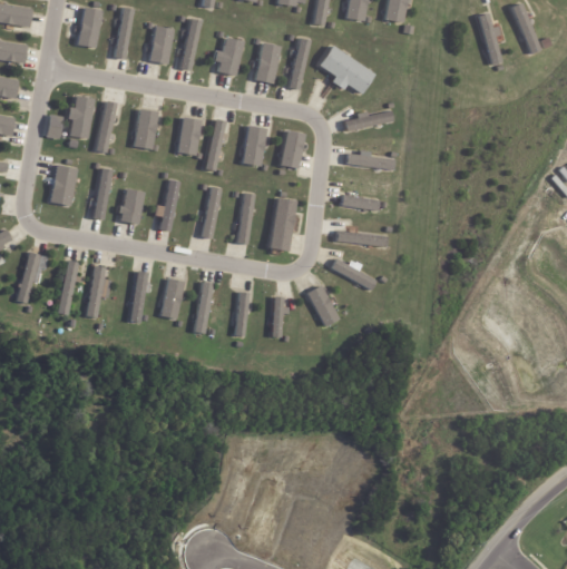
[(316,0),(315,25),(326,25),(328,0),(316,0)]
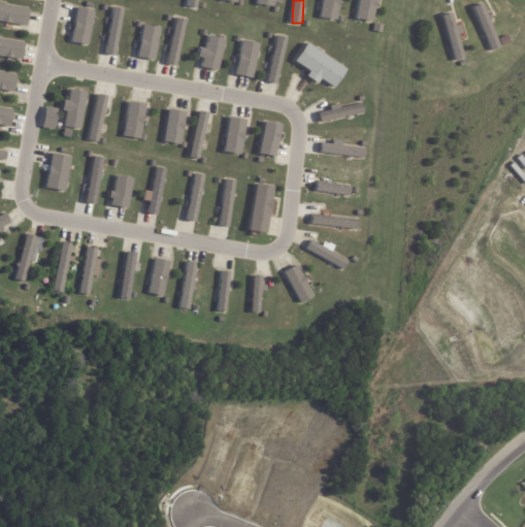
[(322,0),(322,18),(340,19),(341,0),(322,0)]
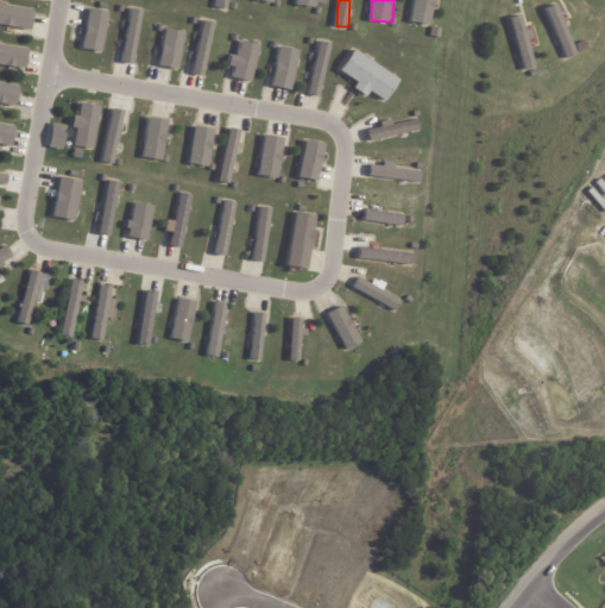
[(414,0),(413,22),(433,23),(434,0),(414,0)]
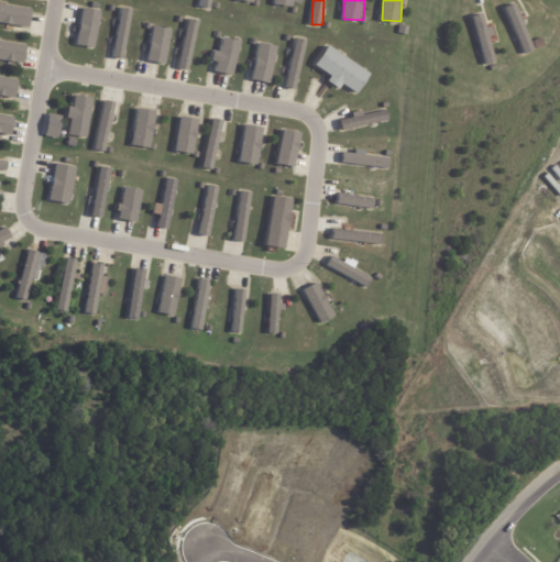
[(33,10),(0,2),(0,21),(29,28),(33,10)]
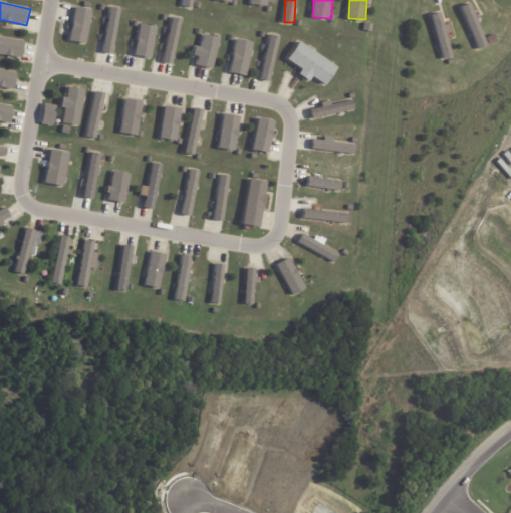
[(464,5),(477,49),(486,46),(474,2),(464,5)]
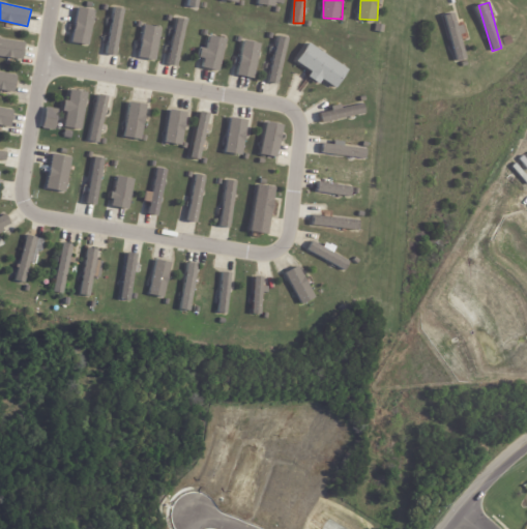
[(90,43),(72,40),(79,6),(95,9),(90,43)]
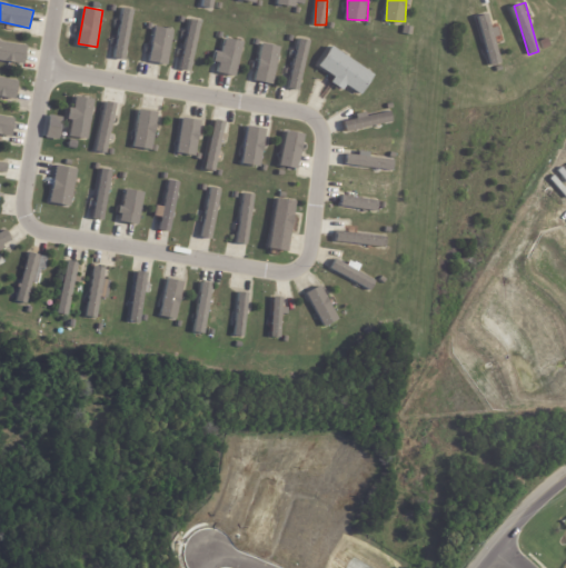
[(136,9),(125,7),(115,57),(125,59),(136,9)]
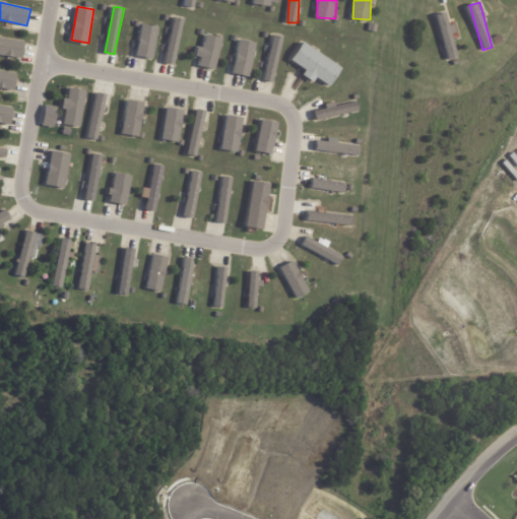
[(449,59),(460,56),(451,24),(449,24),(445,12),(436,14),(449,59)]
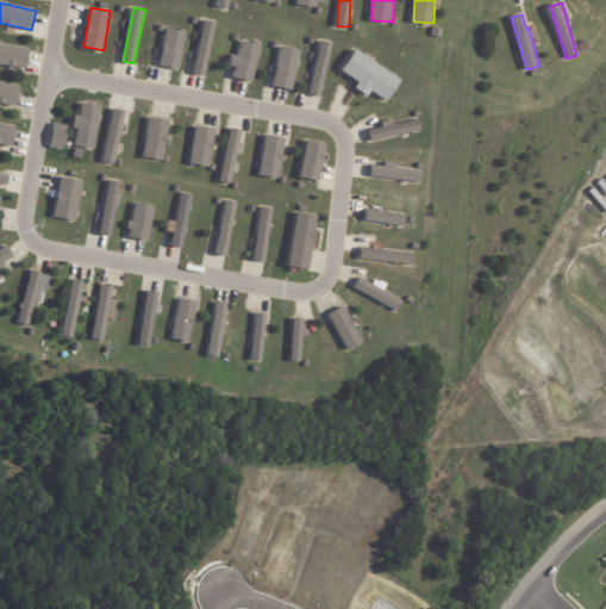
[(217,22),(205,19),(193,73),(205,75),(217,22)]
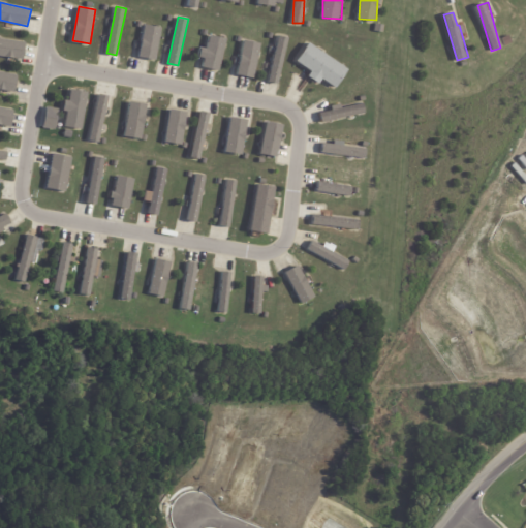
[(158,59),(160,26),(144,25),(141,57),(158,59)]
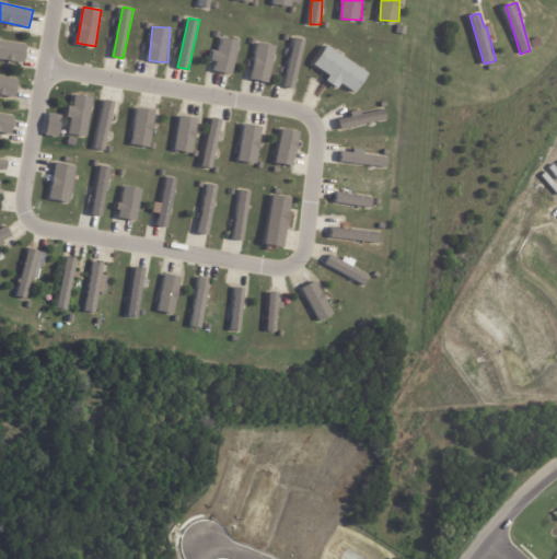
[(241,41),(222,36),(215,70),(232,74),(241,41)]
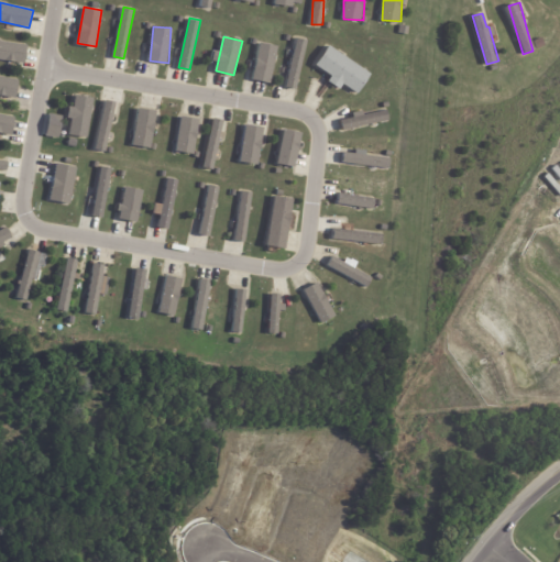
[(296,89),(307,40),(297,37),(286,87),(296,89)]
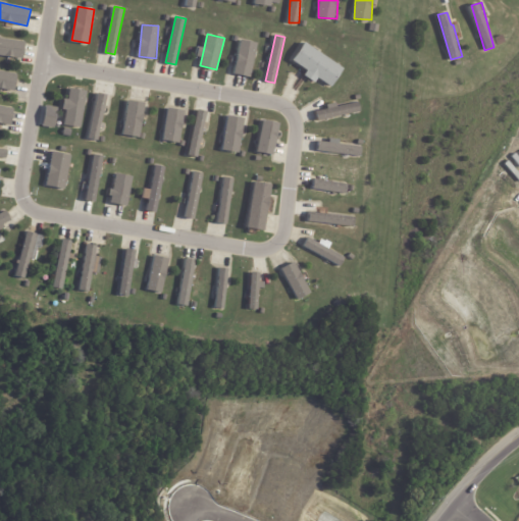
[(0,55),(23,57),(24,40),(0,38),(0,55)]
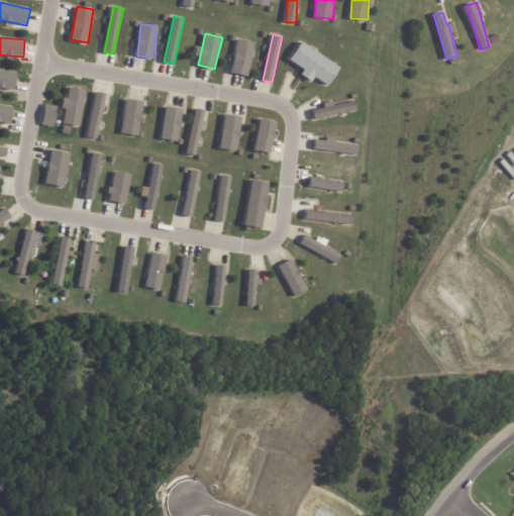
[(231,72),(248,76),(255,41),(238,38),(231,72)]
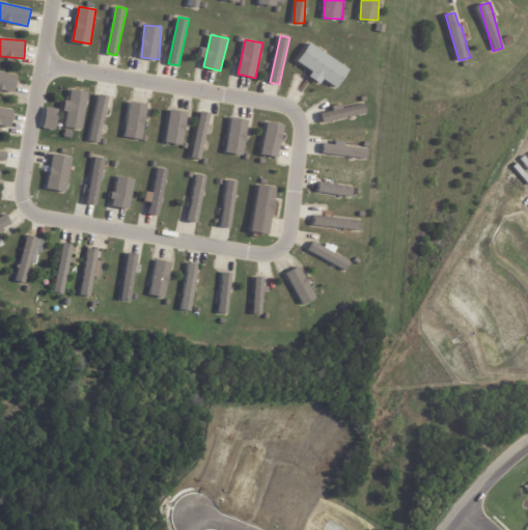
[(350,67),(309,43),(297,63),(323,79),(337,88),(350,67)]
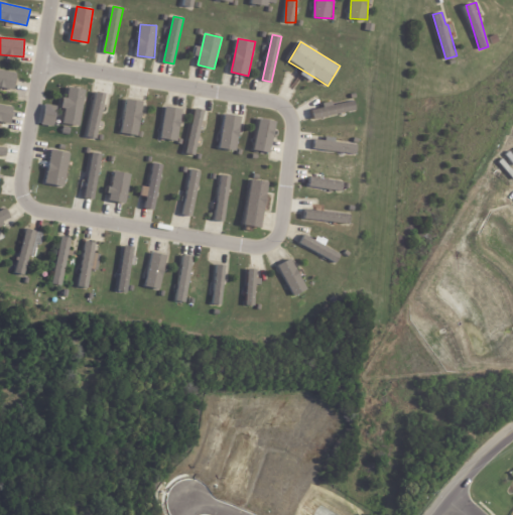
[(0,87),(15,89),(17,72),(0,70),(0,87)]
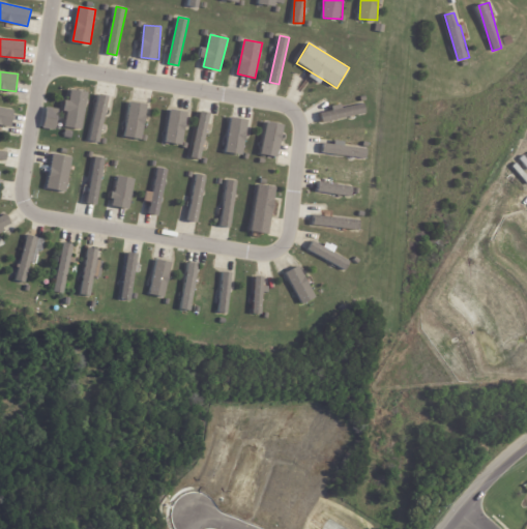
[(65,126),(83,129),(89,91),(71,88),(69,100),(65,99),(63,111),(67,111),(65,126)]
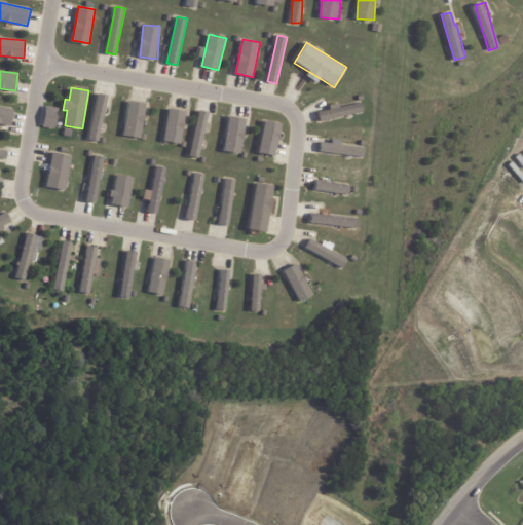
[(99,141),(109,96),(99,92),(88,139),(99,141)]
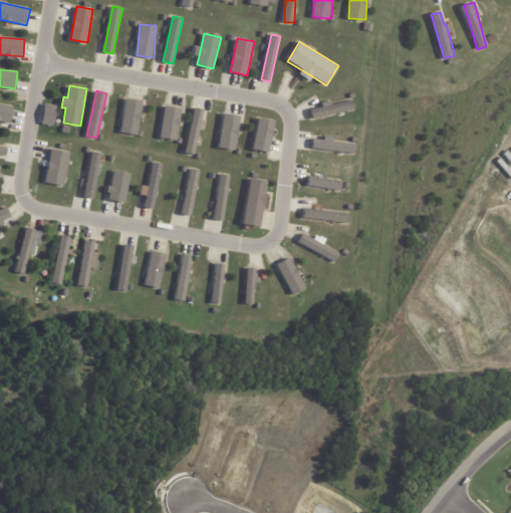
[(138,135),(144,101),(126,98),(120,132),(138,135)]
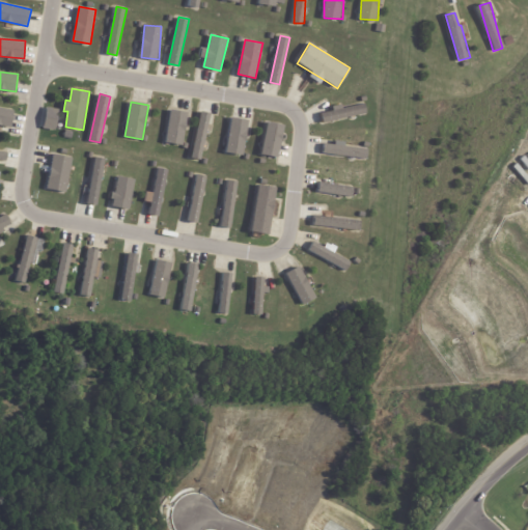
[(332,106),(333,111),(322,112),(323,120),(366,114),(365,104),(342,107),(342,104),(332,106)]
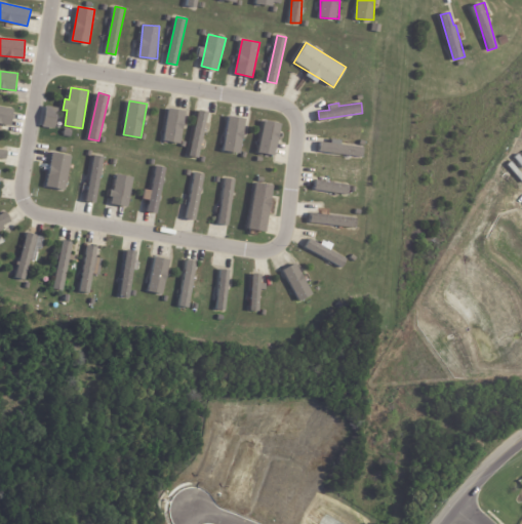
[(0,123),(11,126),(14,109),(0,106),(0,123)]
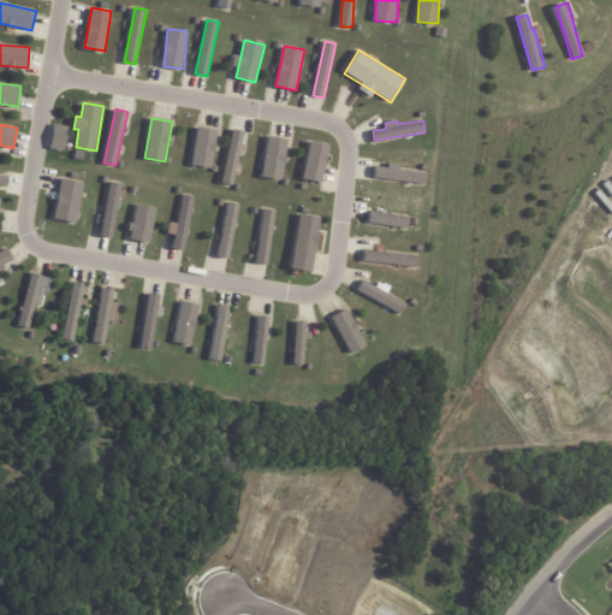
[(52,148),(65,151),(67,125),(54,124),(52,148)]
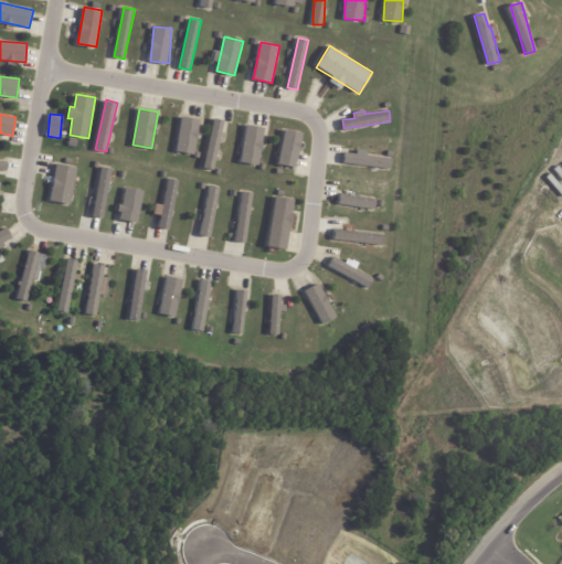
[(199,118),(180,117),(177,152),(195,153),(199,118)]
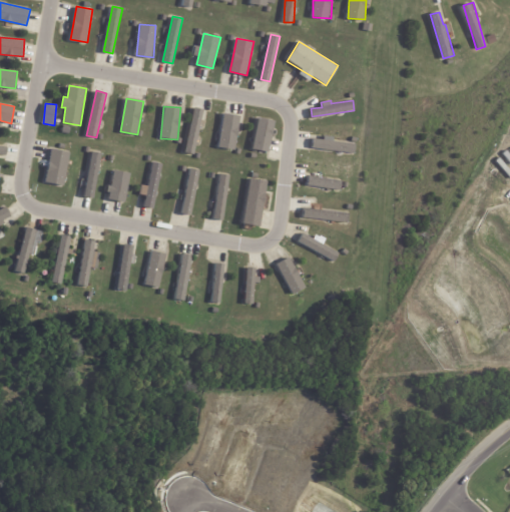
[(194,154),(204,109),(194,107),(184,151),(194,154)]
